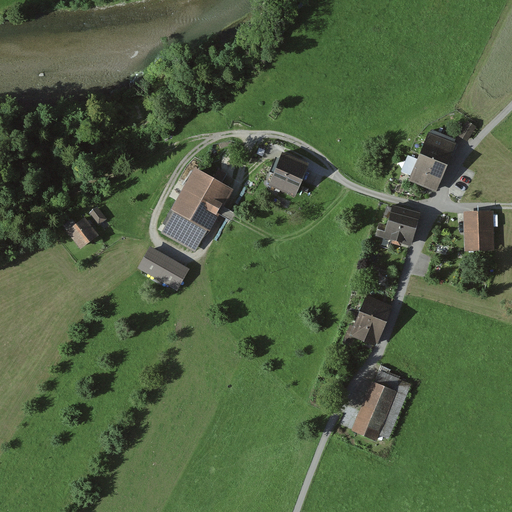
[(476,126),(467,121),(458,136),(467,141),(476,126)]
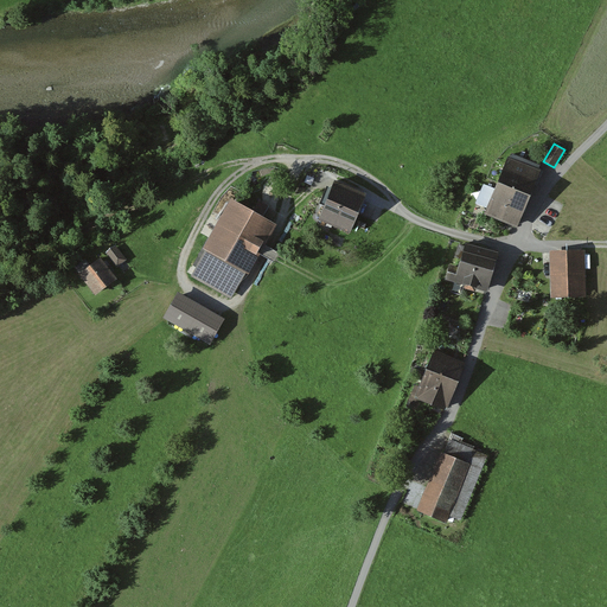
[(541,170),(509,157),(496,189),(484,184),(475,203),(486,208),(484,213),(517,227),(541,170)]
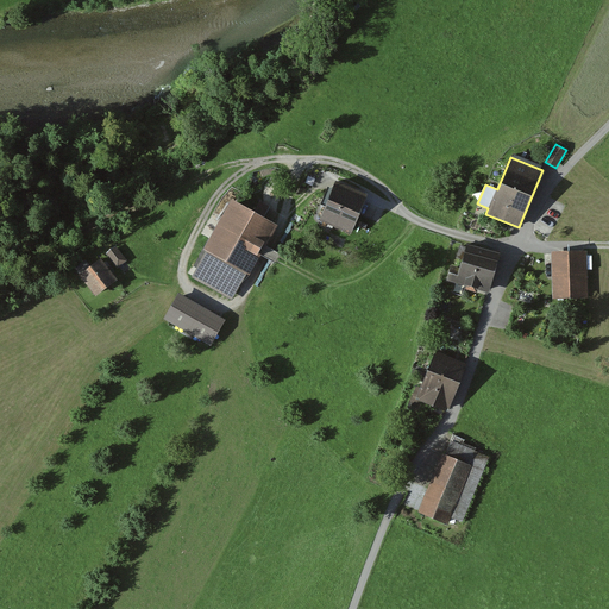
[(368,202),(336,189),(320,224),(352,237),(368,202)]
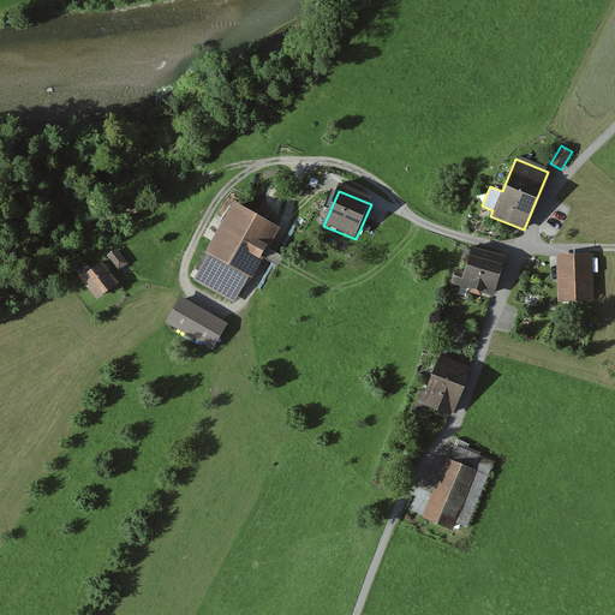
[(281,231),(236,204),(206,255),(209,257),(195,281),(234,304),(249,279),(252,281),(281,231)]
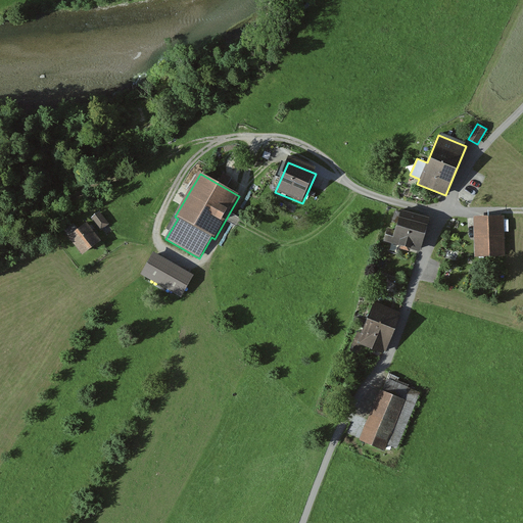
[(430,217),(401,208),(395,229),(388,227),(384,240),(420,250),(430,217)]
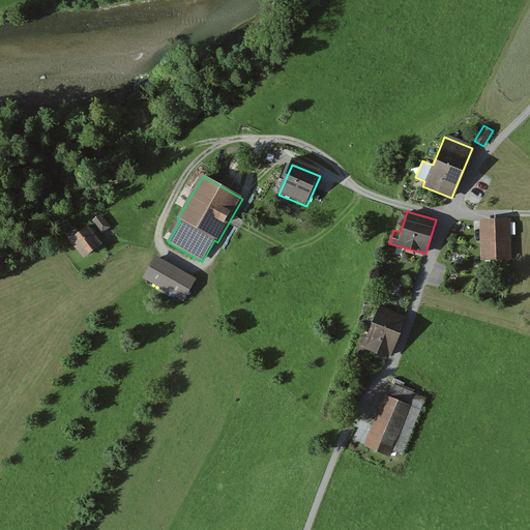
[(102,232),(110,226),(100,213),(92,219),(102,232)]
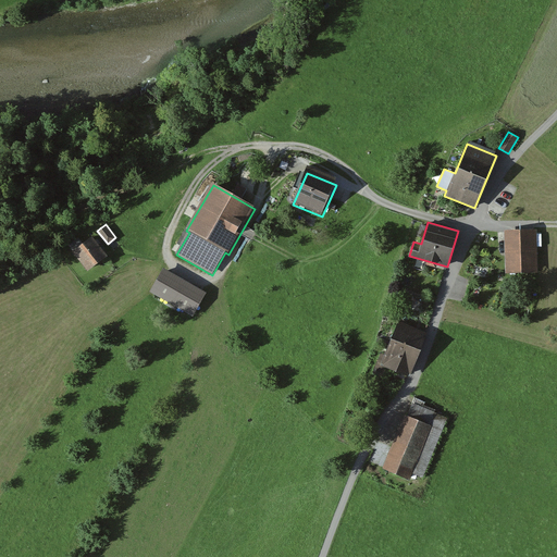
[(536,229),(505,230),(506,273),(539,272),(536,229)]
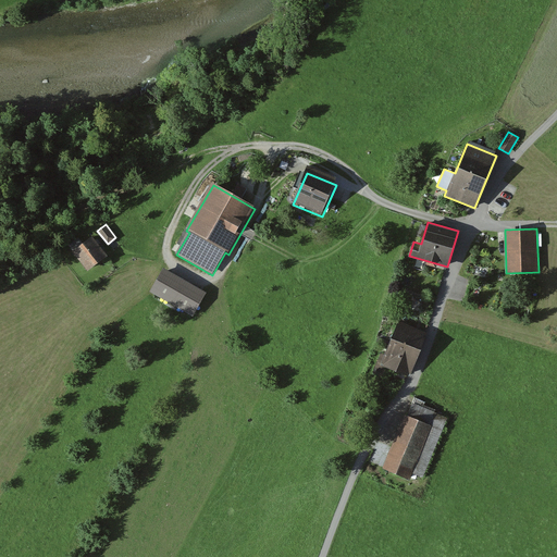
[(88,232),(70,246),(87,269),(106,255),(88,232)]
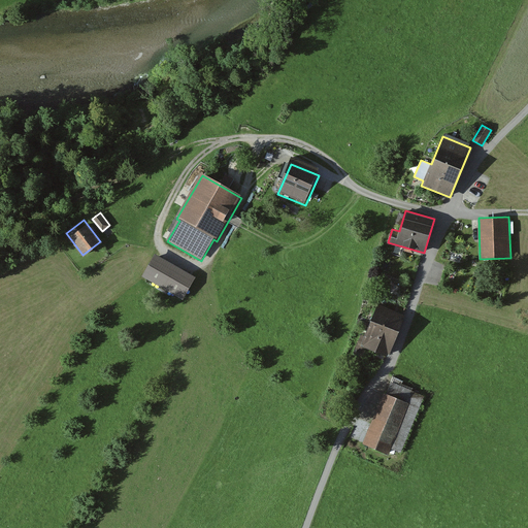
[(184,299),(195,277),(156,254),(141,276),(184,299)]
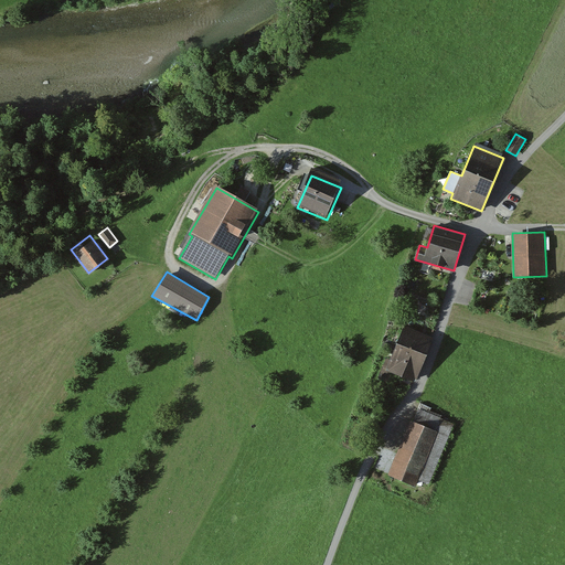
[(434,337),(405,324),(387,370),(394,372),(415,381),(434,337)]
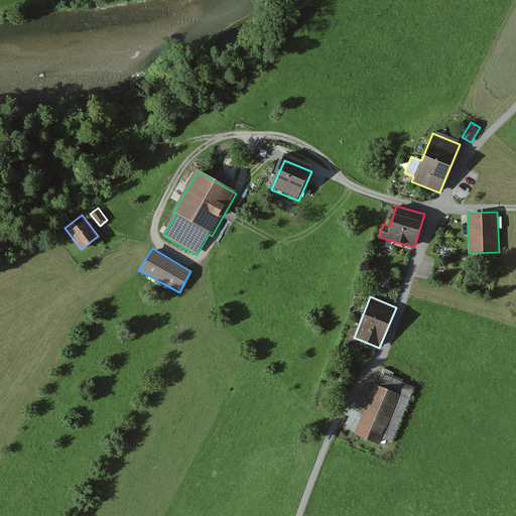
[(360,340),(354,338),(349,336),(345,345),(355,350),(360,340)]
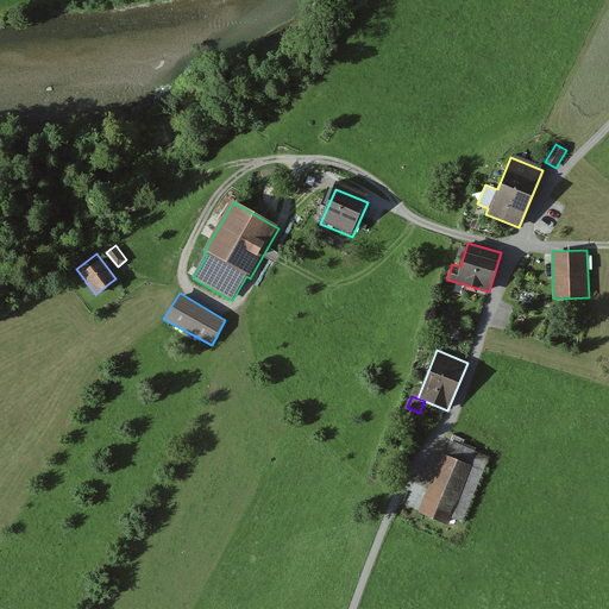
[(490,456),(452,439),(447,453),(443,452),(418,512),(451,525),(451,531),(459,531),(490,456)]
